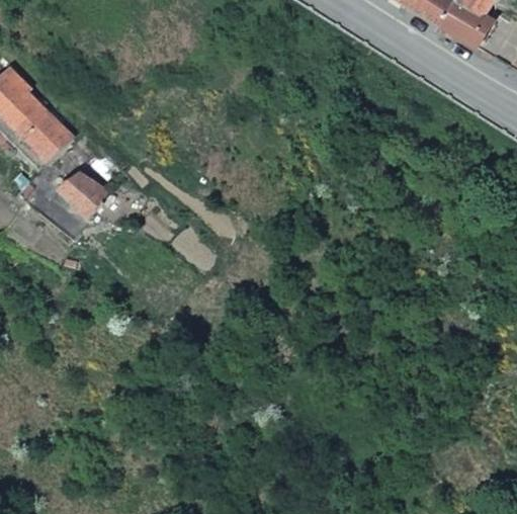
[(401,0),(442,25),(456,0),(401,0)]
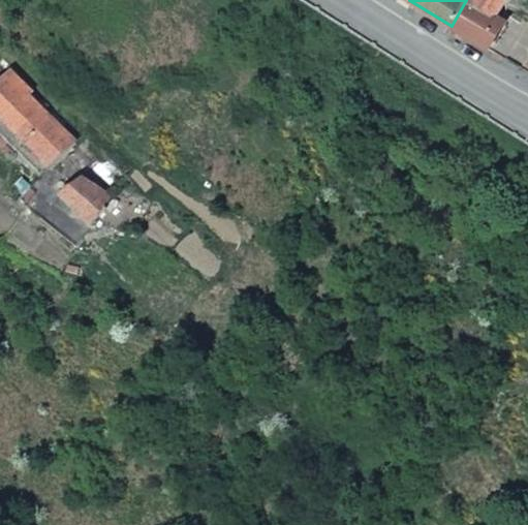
[(466,0),(452,26),(484,44),(500,14),(494,10),(499,0),(466,0)]
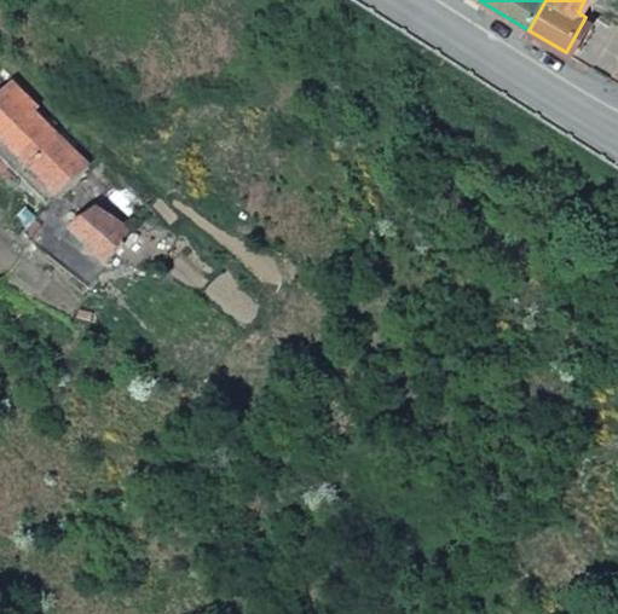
[(11,77),(0,87),(0,132),(61,191),(88,162),(35,108),(38,105),(11,77)]
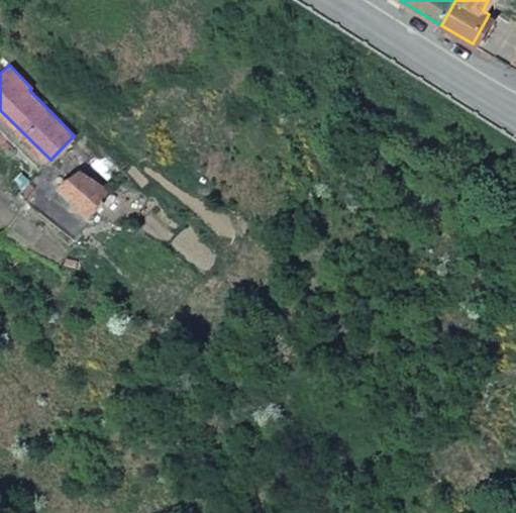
[(79,170),(60,186),(89,215),(109,189),(79,170)]
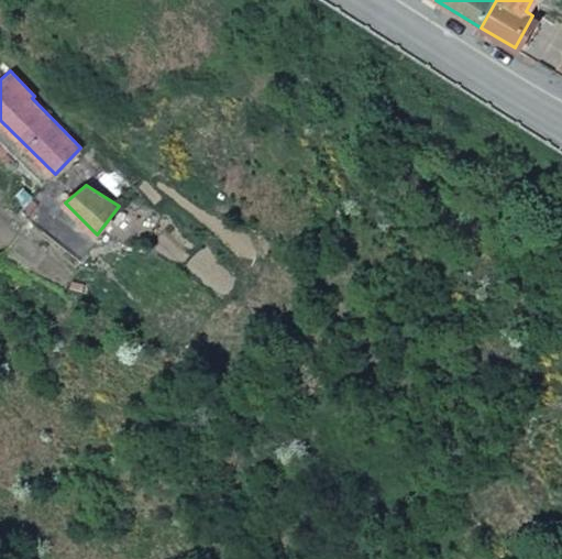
[(205,549),(201,547),(199,546),(195,546),(191,547),(186,551),(186,552),(185,558),(207,558),(207,554),(205,549)]
